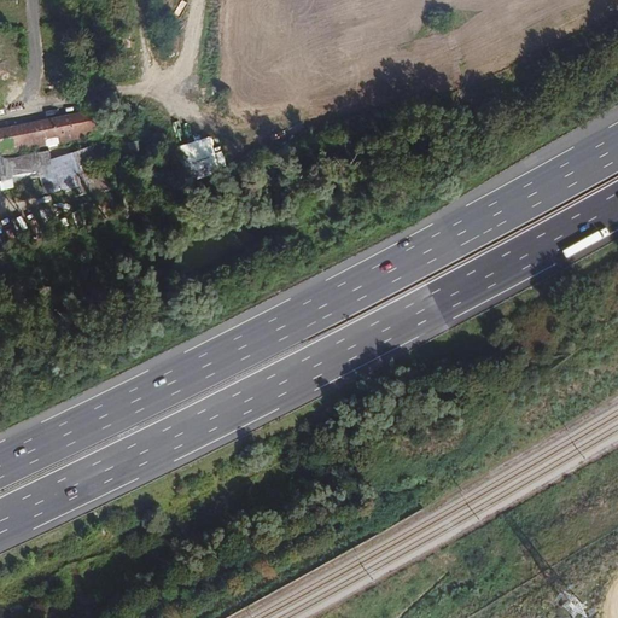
[(19,46),(6,46),(5,69),(18,69),(19,46)]
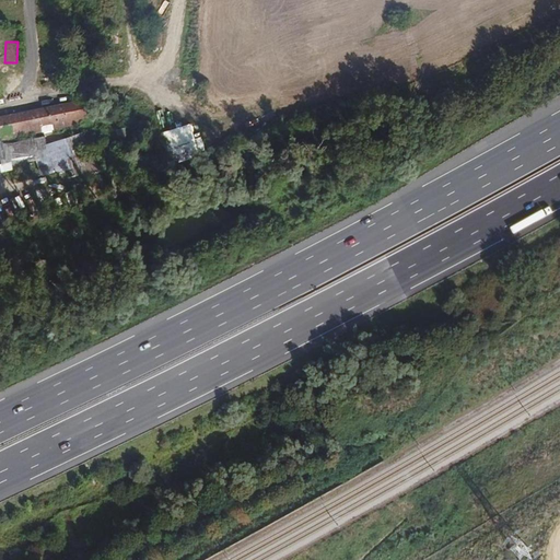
[(0,141),(89,125),(84,103),(0,119),(0,141)]
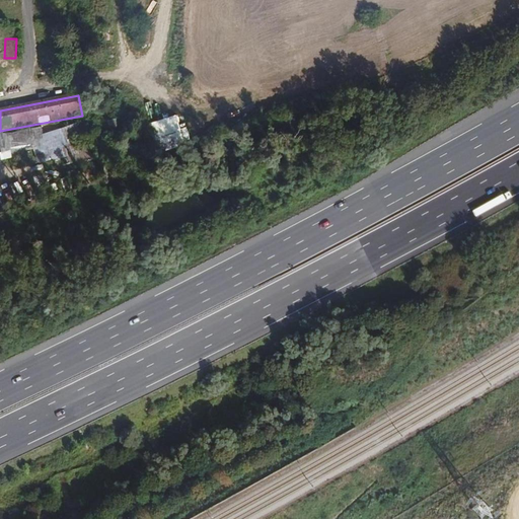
[(151,101),(144,102),(147,123),(154,122),(151,101)]
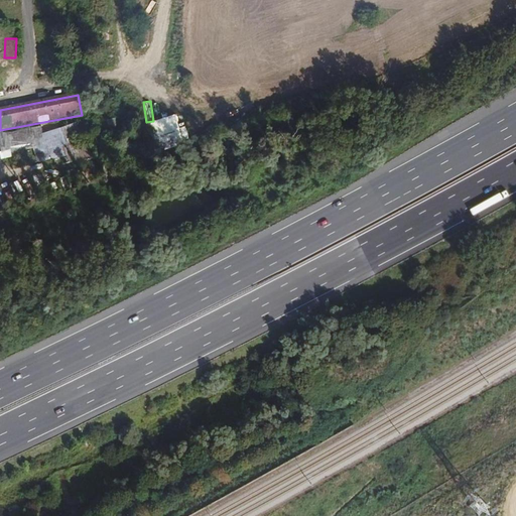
[(174,114),(148,122),(157,148),(182,139),(174,114)]
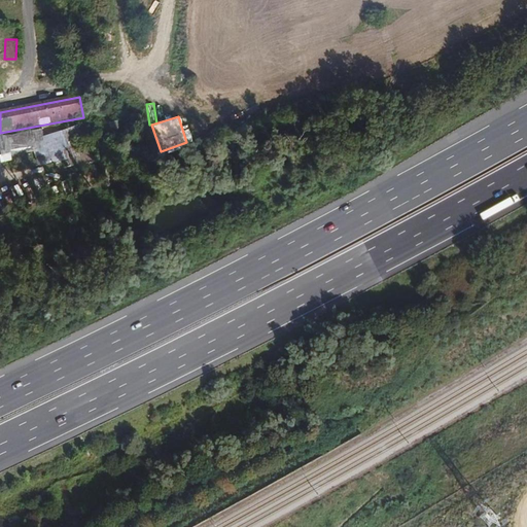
[(118,119),(109,121),(112,136),(121,134),(118,119)]
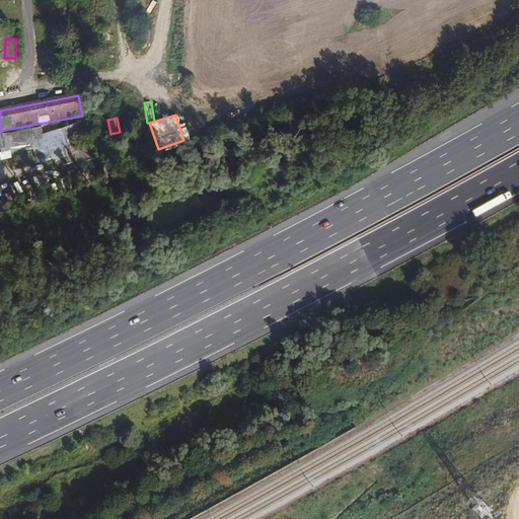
[(81,121),(42,135),(41,127),(3,134),(6,150),(33,145),(41,163),(90,145),(81,121)]
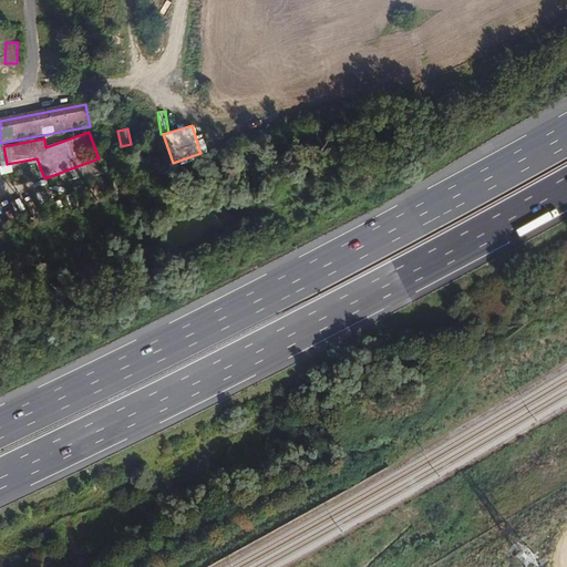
All buildings are outlined.
